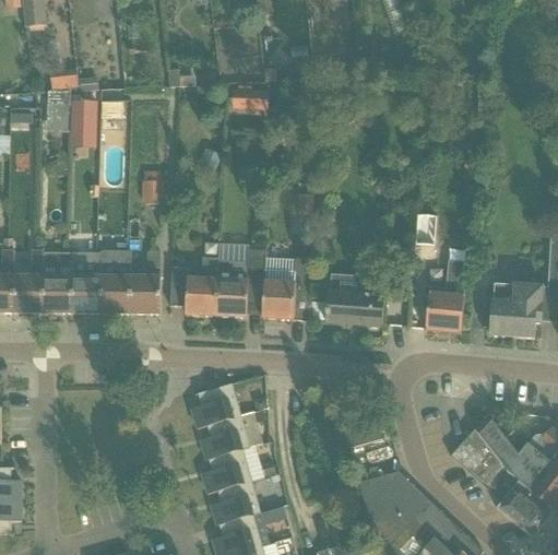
[(23,6),(25,26),(47,24),(44,0),(21,0),(22,7),(23,6)]
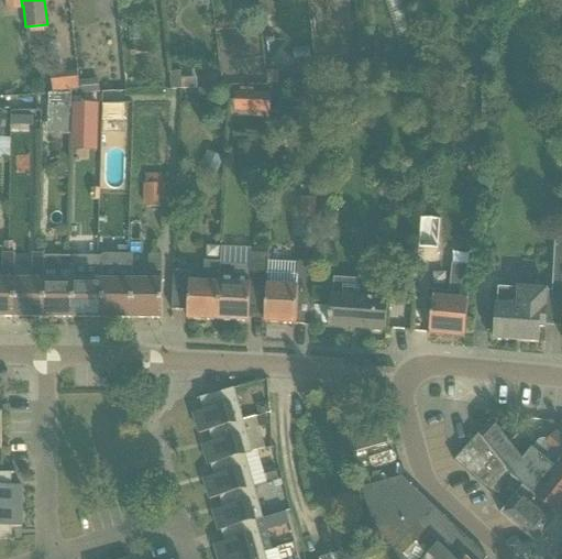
[(67,70),(50,72),(51,89),(69,88),(67,70)]
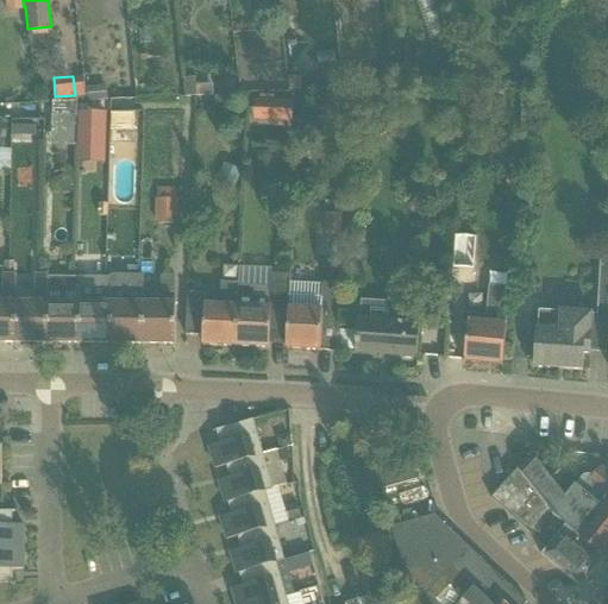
[(86,83),(87,99),(107,98),(106,82),(86,83)]
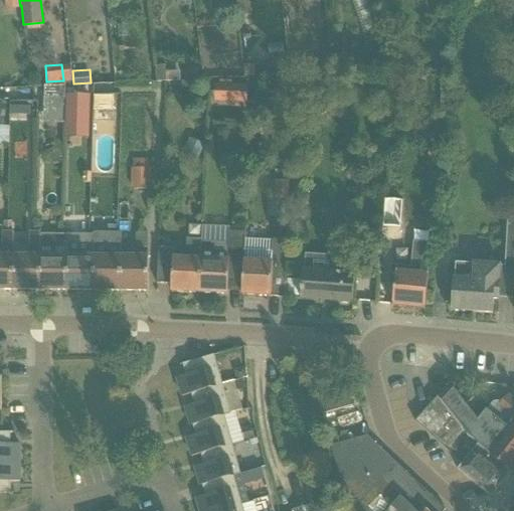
[(276,89),(293,91),(295,78),(277,76),(276,89)]
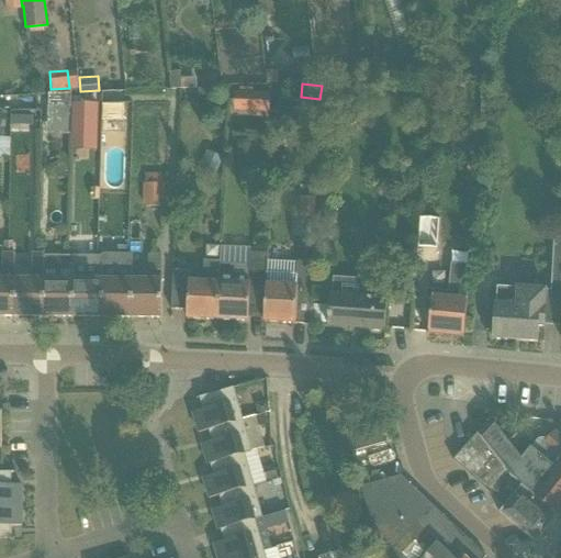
[(255,109),(268,110),(269,90),(258,90),(255,89),(255,109)]
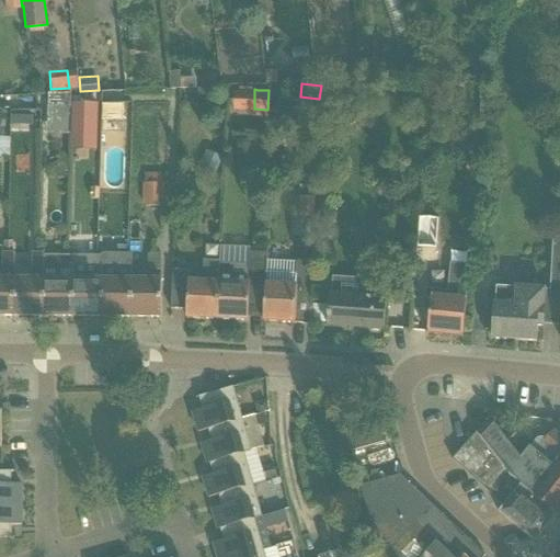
[(370,100),(360,114),(372,123),(383,109),(370,100)]
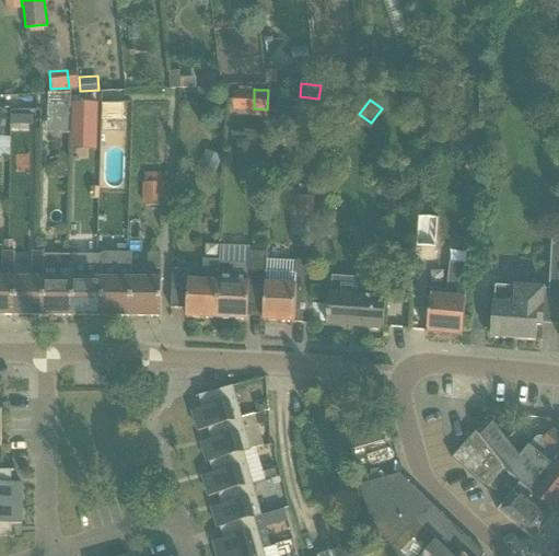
[(72,101),(72,129),(94,130),(94,101),(72,101)]
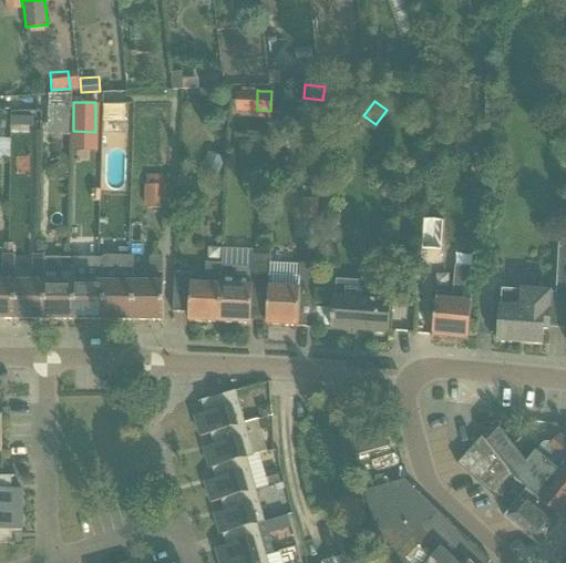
[(123,102),(102,102),(102,118),(123,118),(123,102)]
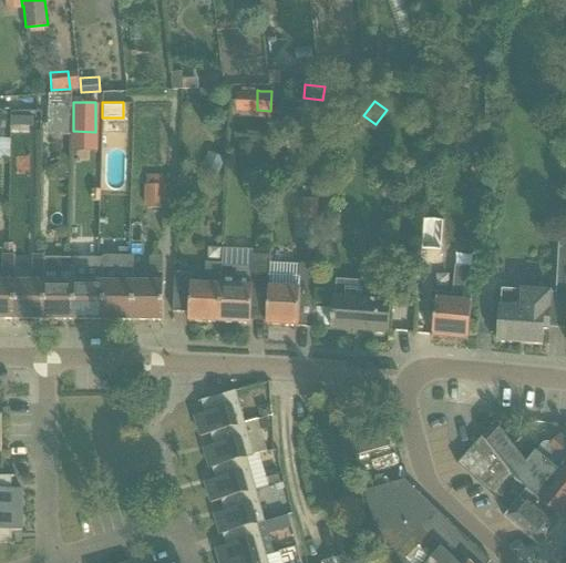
[(47,120),(60,120),(59,133),(69,134),(70,105),(48,104),(47,120)]
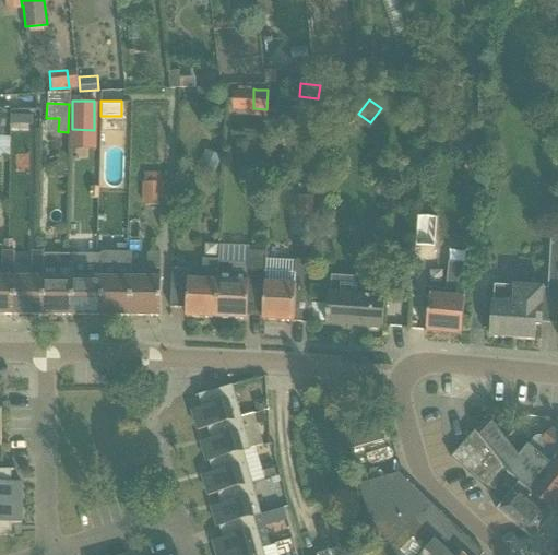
[(18,113),(18,122),(32,122),(32,113),(18,113)]
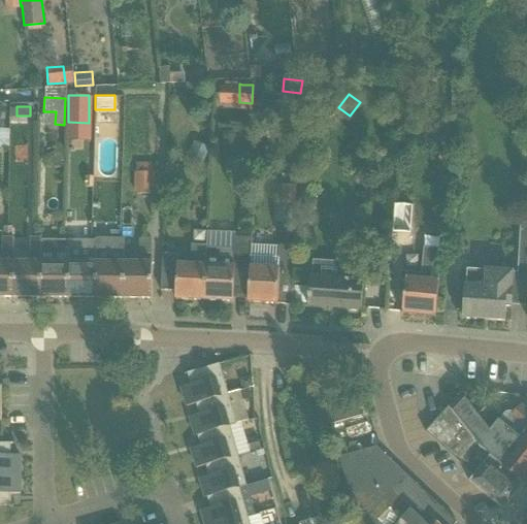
[(66,128),(66,145),(84,146),(84,128),(66,128)]
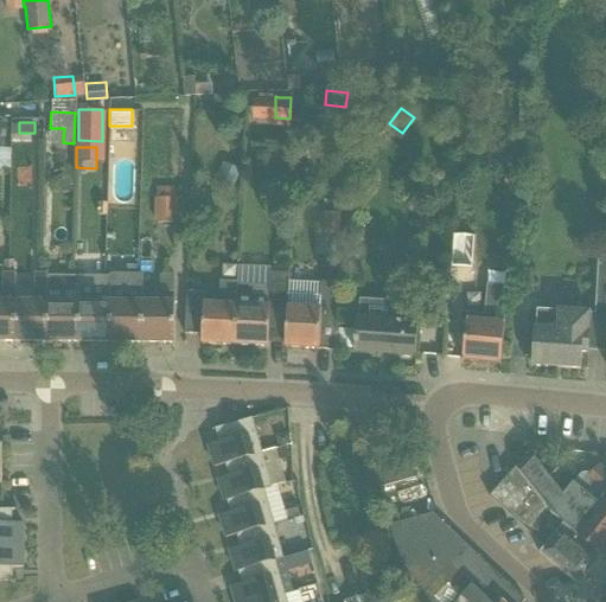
[(224,160),(215,179),(231,187),(241,167),(224,160)]
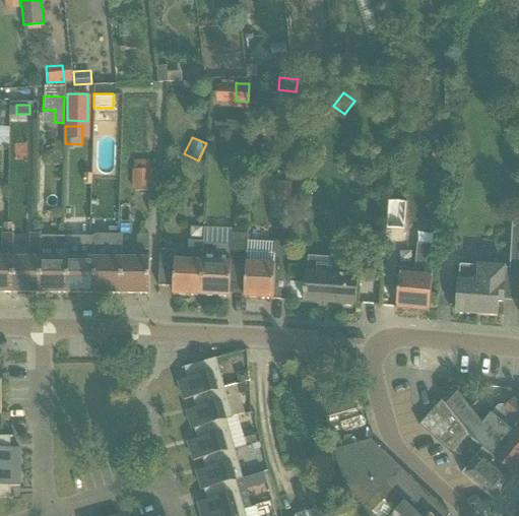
[(52,149),(51,162),(62,162),(63,150),(52,149)]
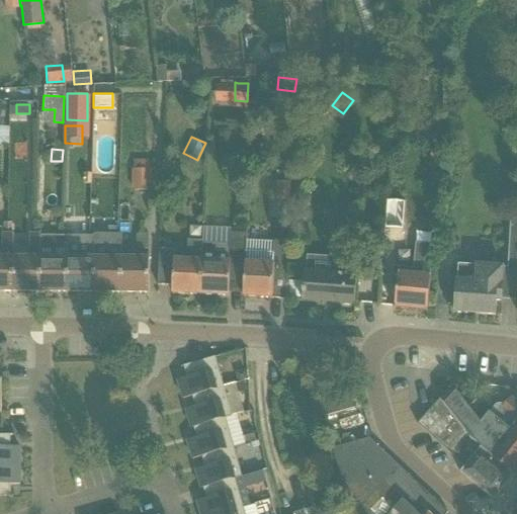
[(132,187),(151,188),(151,167),(149,167),(150,157),(134,157),(132,187)]
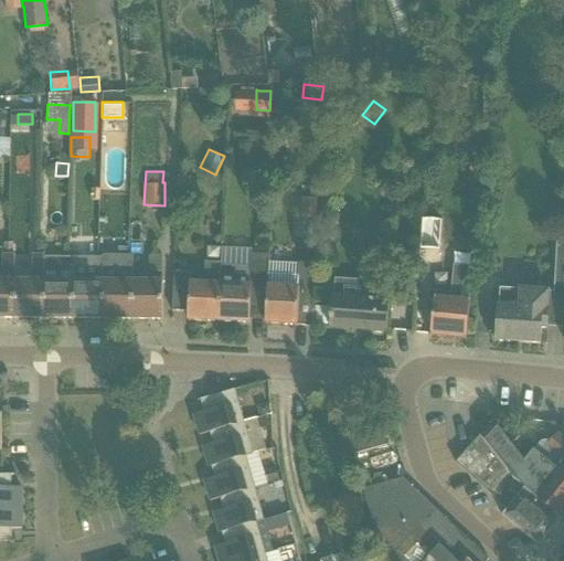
[(309,177),(308,190),(319,191),(320,178),(309,177)]
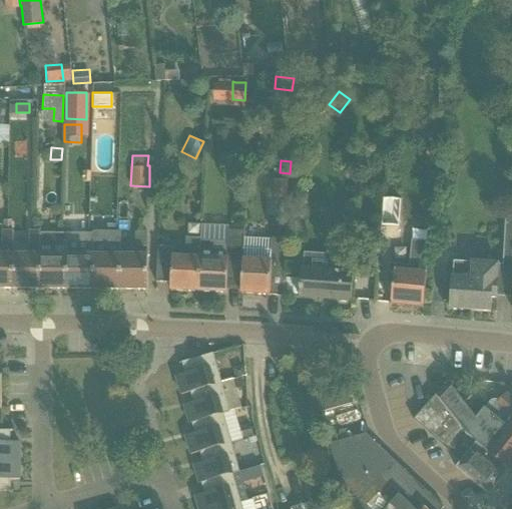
[(274,177),(273,194),(287,195),(288,178),(274,177)]
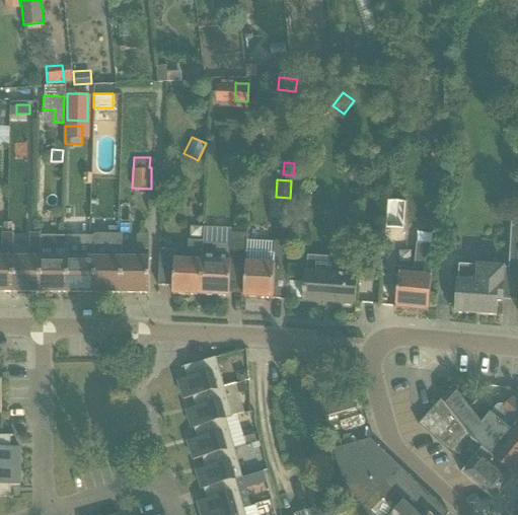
[(388,197),(385,227),(400,229),(402,229),(405,199),(388,197)]
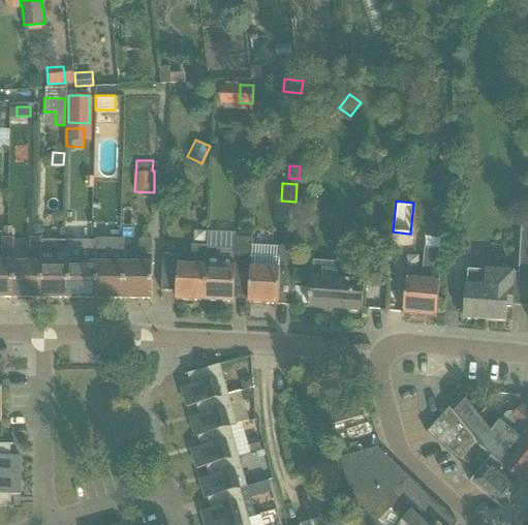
[(464,316),(505,318),(505,304),(511,304),(511,302),(527,302),(527,218),(521,218),(518,270),(467,267),(464,316)]
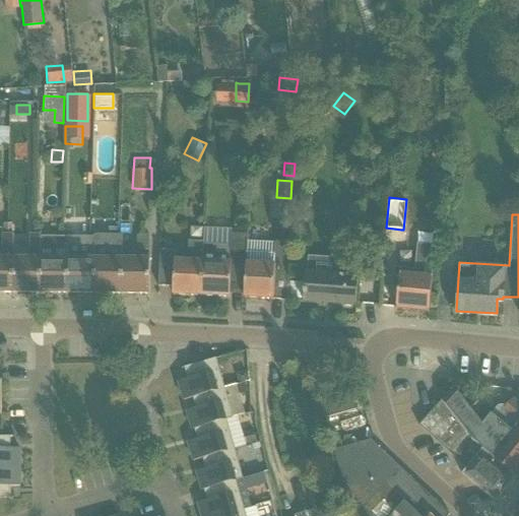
[(367,271),(383,272),(385,246),(386,228),(370,227),(367,271)]
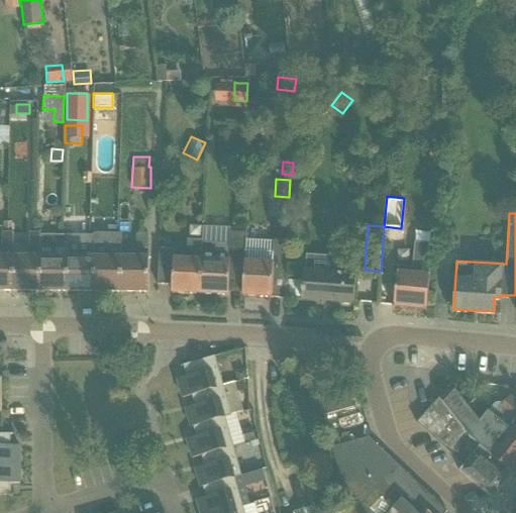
[(383,244),(398,246),(399,228),(384,226),(383,244)]
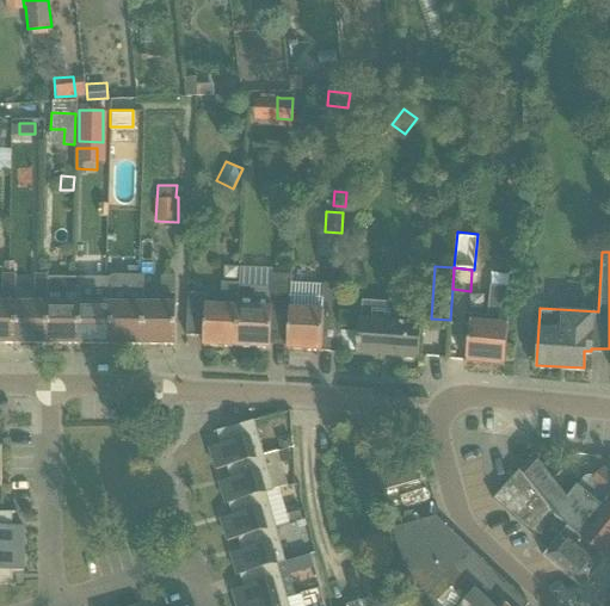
[(34,271),(34,289),(47,289),(47,273),(48,273),(48,271),(41,271),(34,271)]
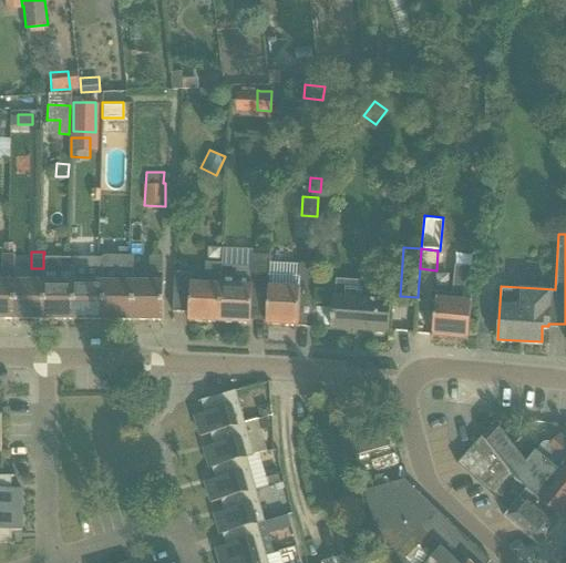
[(1,269),(14,269),(14,253),(1,253),(1,269)]
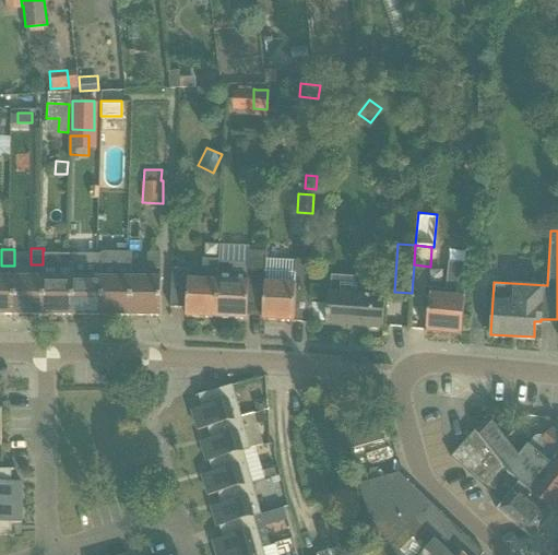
[(102,251),(101,313),(130,314),(130,275),(130,250),(102,249),(102,251)]
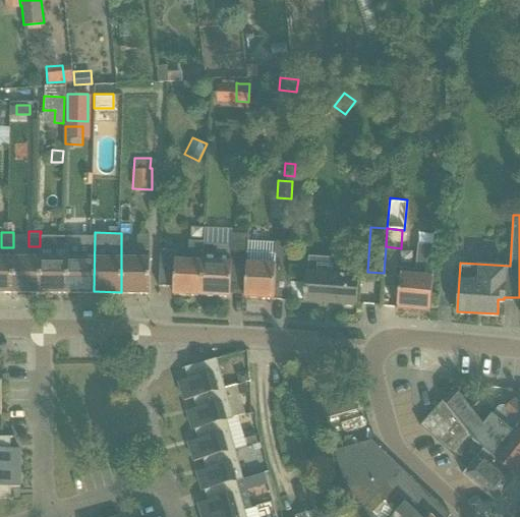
[(136,232),(136,249),(150,250),(150,247),(150,233),(143,233),(137,233),(136,232)]
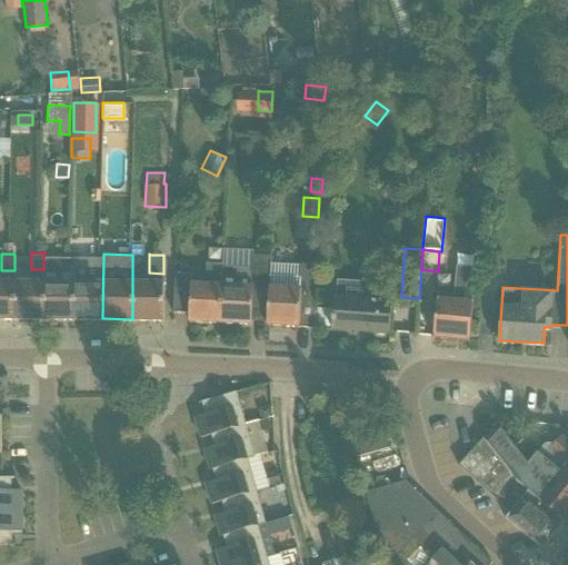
[(219,321),(250,323),(251,308),(267,309),(267,310),(270,260),(269,260),(270,254),(253,254),(251,267),(222,265),(222,261),(219,321)]
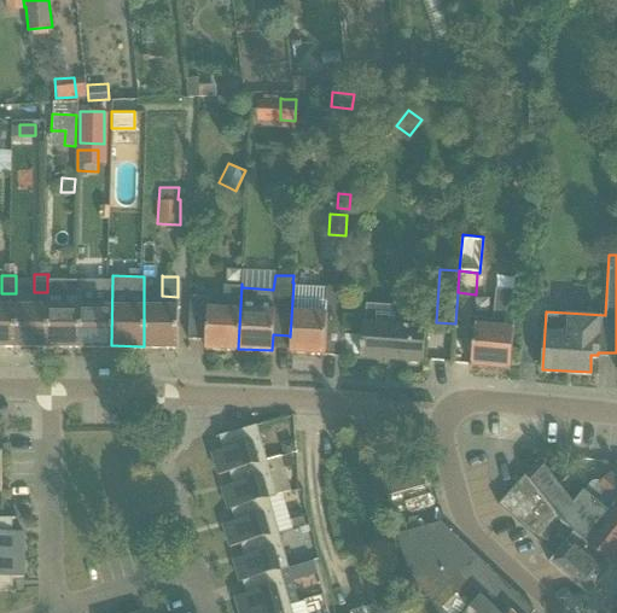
[(47,303),(47,345),(79,345),(80,278),(47,278),(47,292),(48,303),(47,303)]
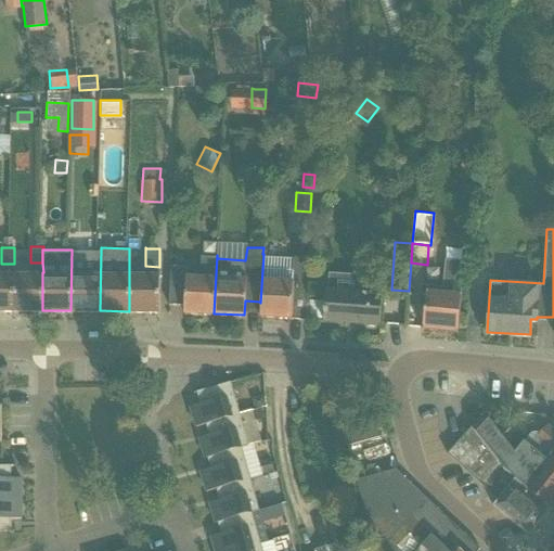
[(72,250),(71,310),(100,310),(101,250),(72,250)]
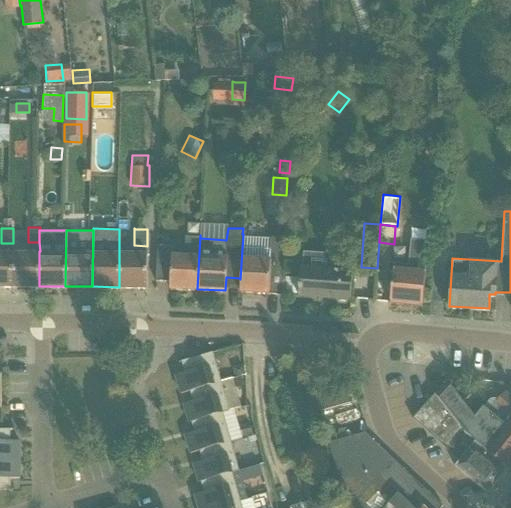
[(155,259),(155,279),(156,279),(169,280),(169,288),(197,289),(199,255),(200,235),(184,234),(183,255),(172,254),(173,244),(156,243),(155,259)]
